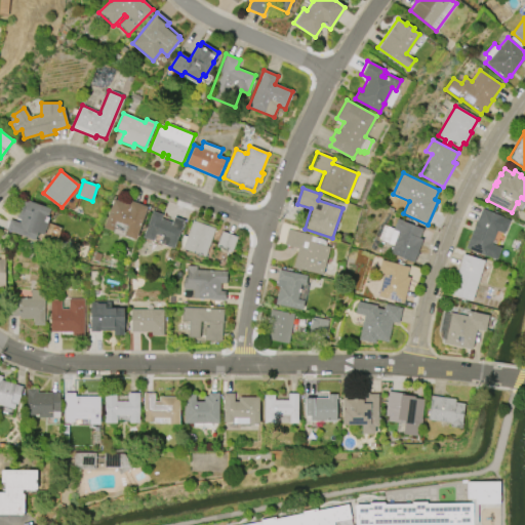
[(103,228),(113,198),(129,204),(130,201),(147,207),(135,240),(103,228)]
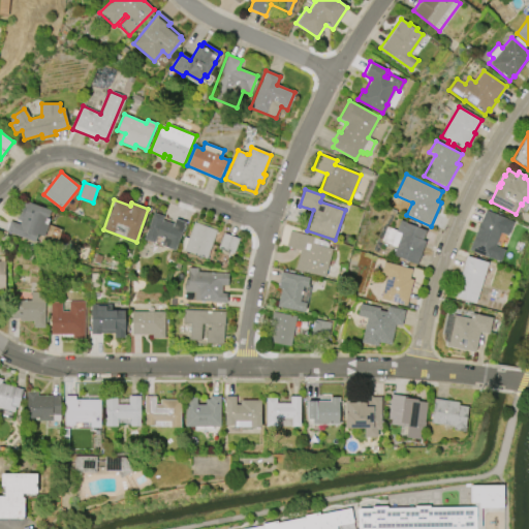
[(24,200),(51,210),(48,218),(50,219),(43,237),(37,235),(34,242),(6,231),(9,221),(20,224),(21,220),(17,219),(24,200)]
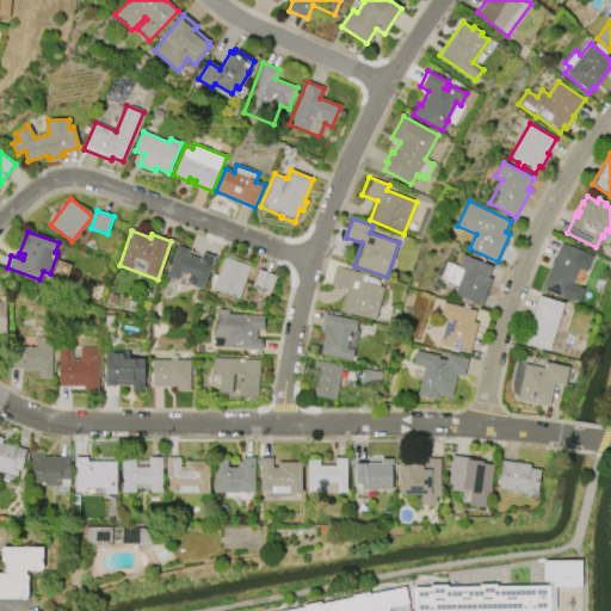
[(541,289),(561,242),(584,252),(584,253),(592,257),(586,272),(578,269),(571,283),(582,289),(576,302),(565,297),(565,298),(541,289)]
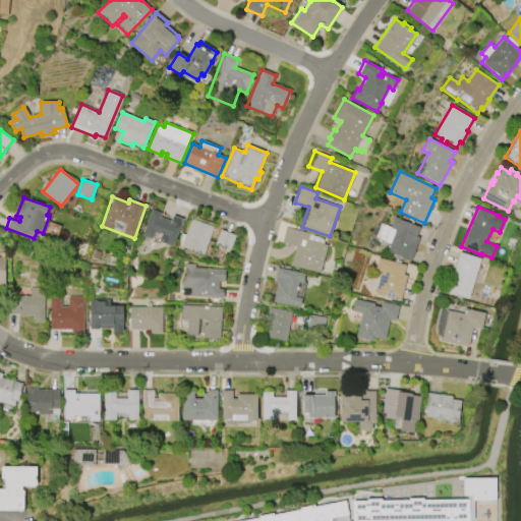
[(182,219),(172,246),(159,241),(161,235),(154,232),(151,239),(141,235),(152,210),(161,213),(159,217),(171,221),(172,216),(182,219)]
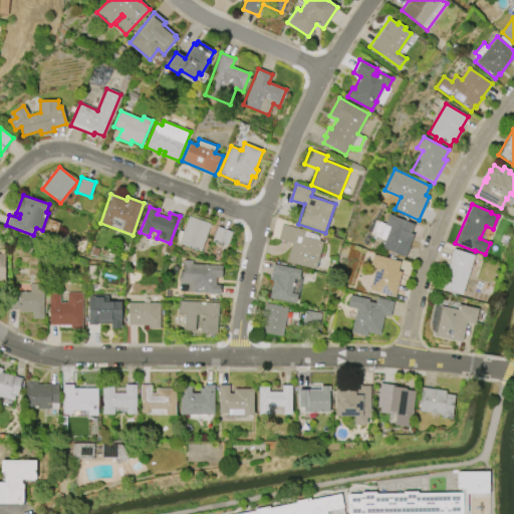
[(389,214),(414,224),(410,233),(414,234),(405,257),(381,247),(390,227),(384,225),(379,237),(369,233),(375,220),(384,224),(389,214)]
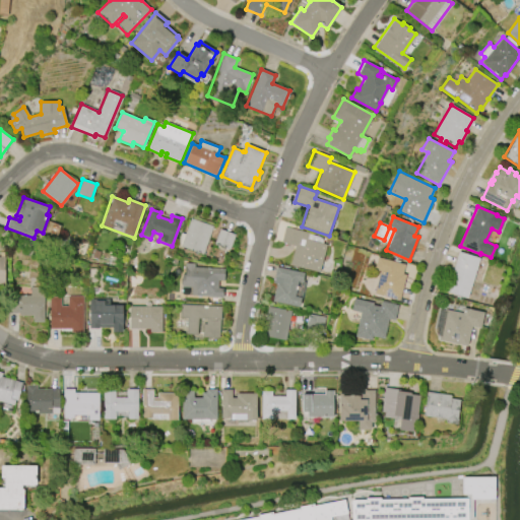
[(181,246),(190,218),(213,225),(203,254),(181,246)]
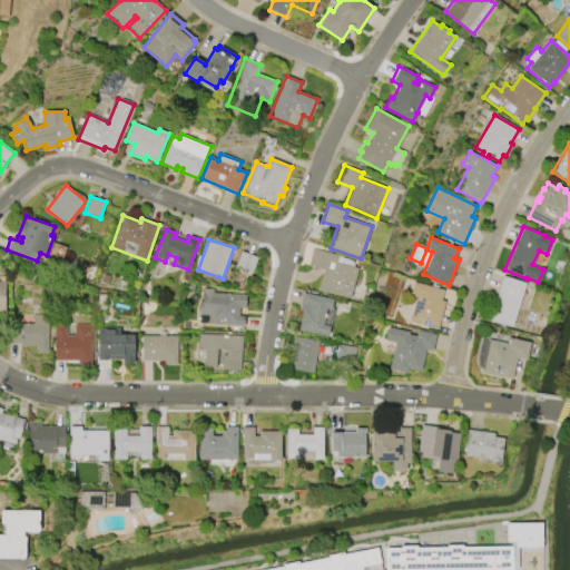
[(351,298),(317,291),(323,269),(308,266),(313,248),(338,255),(338,256),(354,261),(353,267),(357,268),(351,298)]
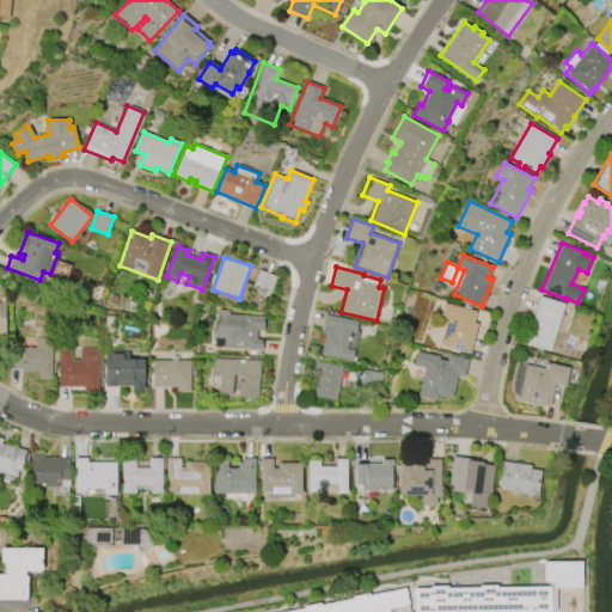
[(251,287),(258,269),(276,276),(269,294),(251,287)]
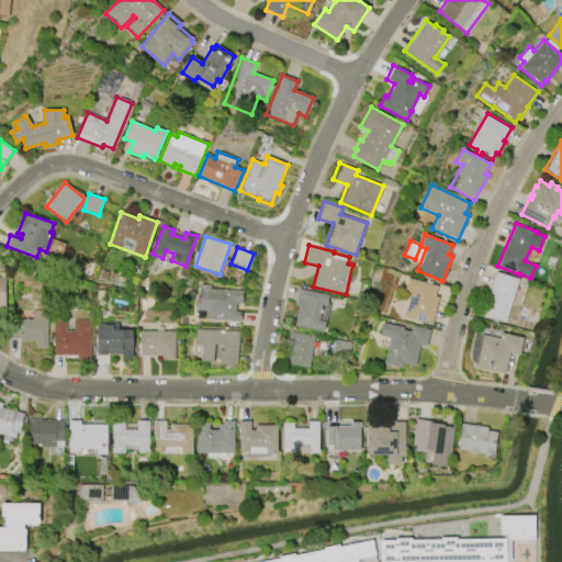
[(482,315),(495,271),(518,279),(517,281),(524,283),(521,291),(515,290),(505,323),(482,315)]
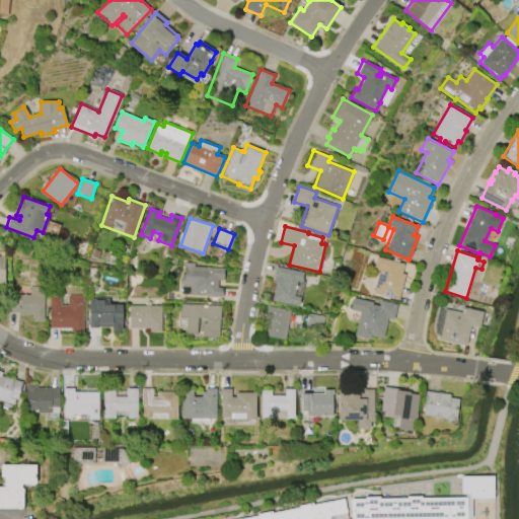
[(377,256),(403,264),(401,274),(404,274),(398,299),(373,292),(379,270),(374,269),(377,256)]
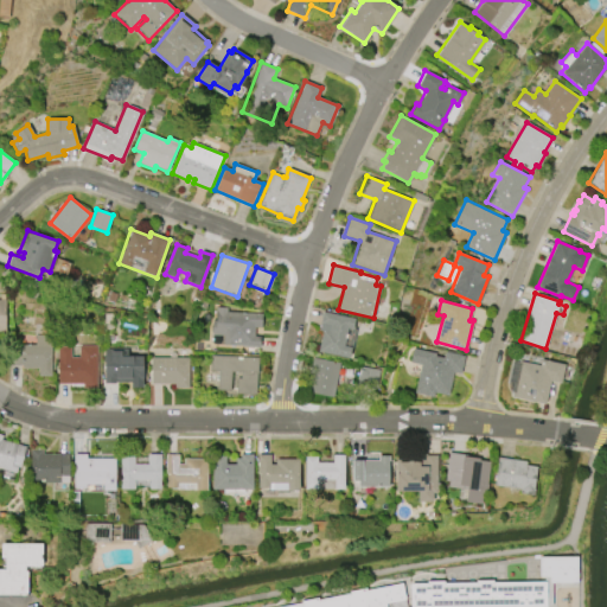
[(227,312),(262,313),(261,327),(254,327),(254,336),(260,337),(260,347),(223,345),(223,336),(211,336),(212,320),(216,320),(216,307),(227,307),(227,312)]
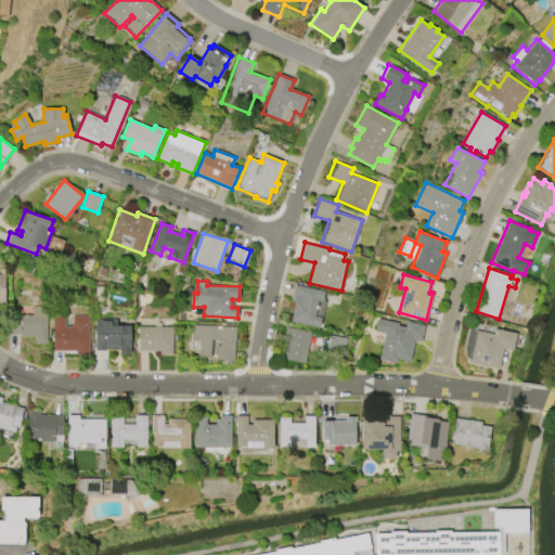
[(319,327),(291,322),(295,302),(291,302),(294,285),(324,292),(322,302),(318,301),(314,317),(321,318),(319,327)]
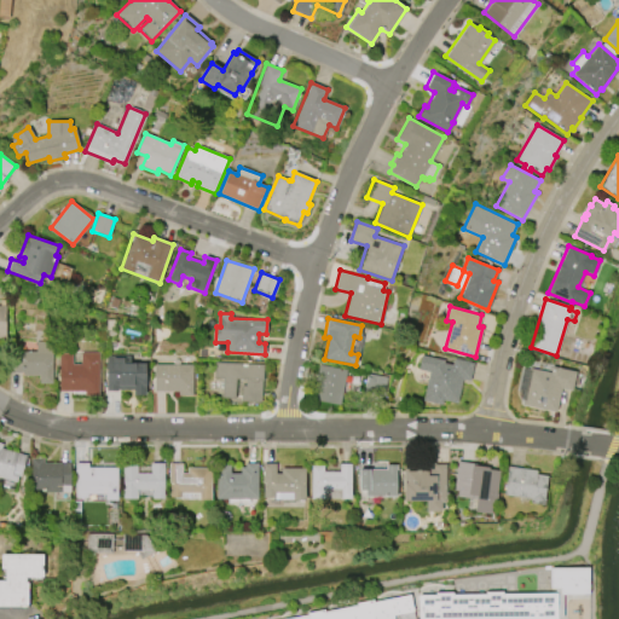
[(52,342),(52,385),(39,383),(39,375),(21,375),(22,372),(11,372),(12,351),(36,352),(36,342),(52,342)]
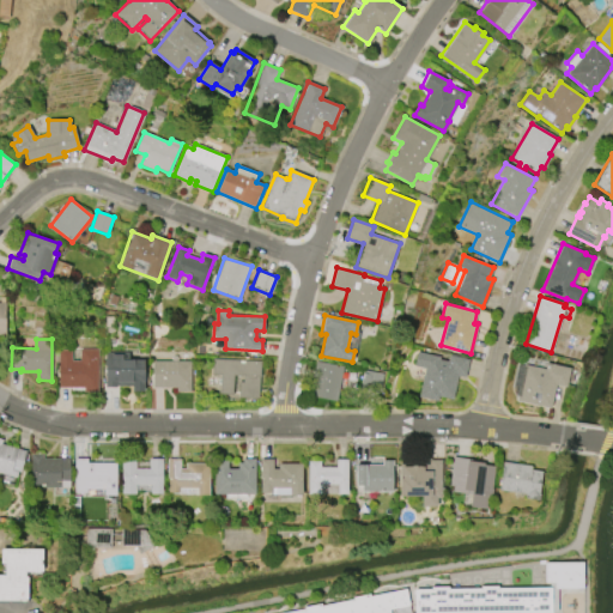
[(97,349),(97,392),(84,392),(84,387),(58,387),(58,349),(72,349),(72,360),(80,360),(80,349),(97,349)]
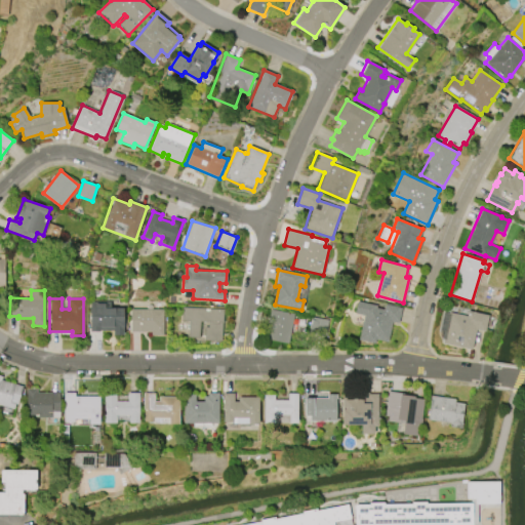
[(89,301),(110,301),(110,308),(123,308),(123,335),(112,335),(112,330),(98,330),(98,331),(89,331),(89,301)]
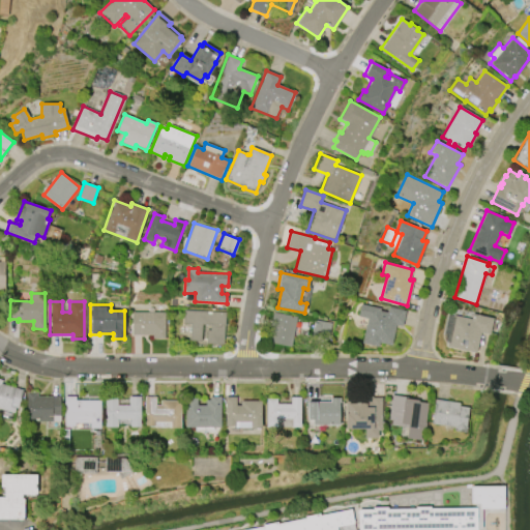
[(361,343),(366,319),(357,317),(360,304),(380,308),(379,311),(385,312),(385,308),(387,308),(388,306),(405,311),(402,326),(395,324),(391,346),(379,343),(378,346),(361,343)]
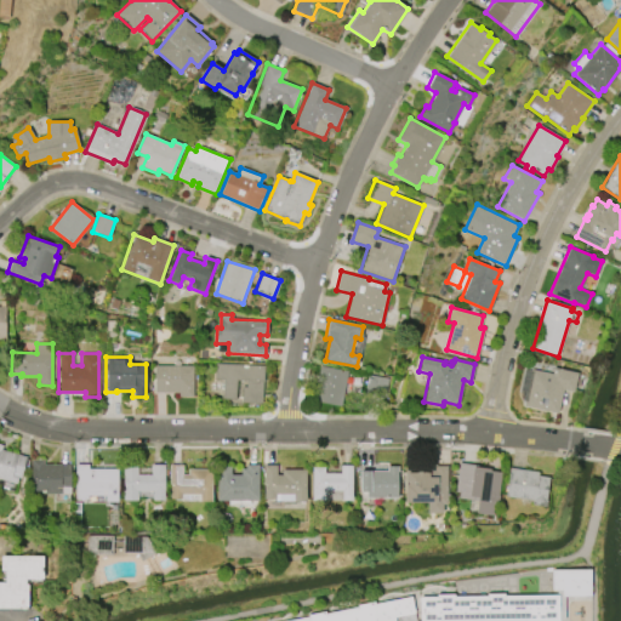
[(215,364),(263,366),(261,404),(240,403),(241,387),(245,387),(246,382),(235,381),(234,400),(222,399),(223,380),(214,380),(215,364)]
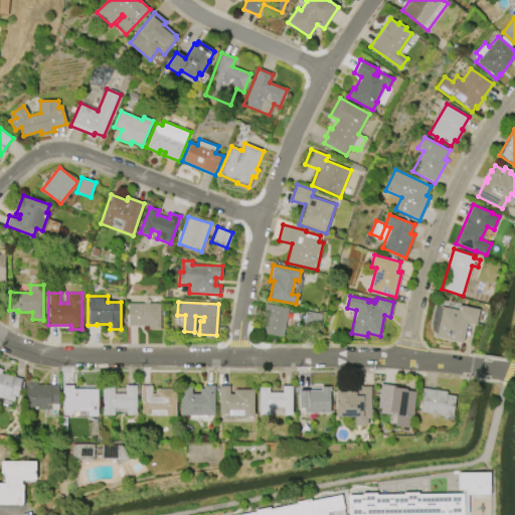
[(128,304),(160,304),(160,329),(148,330),(148,325),(129,326),(128,304)]
